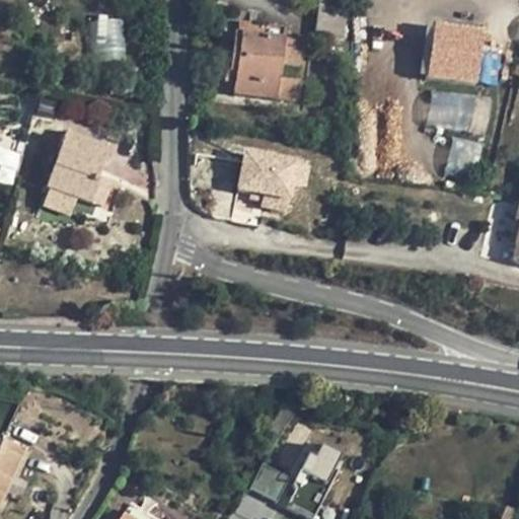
[(314,35),(340,39),(344,3),(319,0),(314,35)]
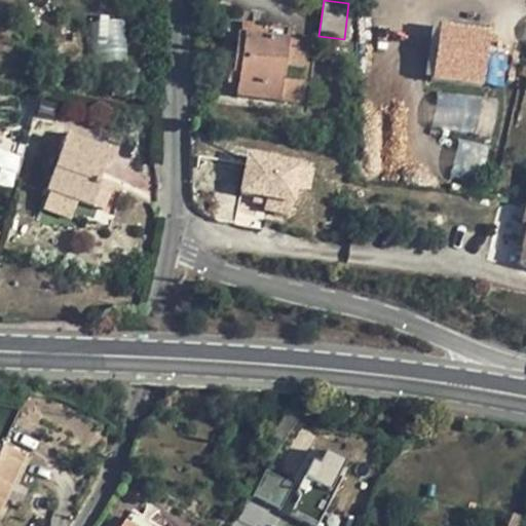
[(122,54),(125,20),(99,16),(96,51),(122,54)]
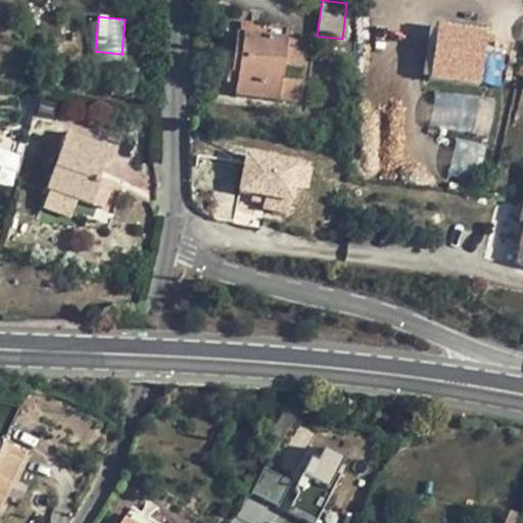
[(504,33),(443,22),(436,59),(497,70),(504,33)]
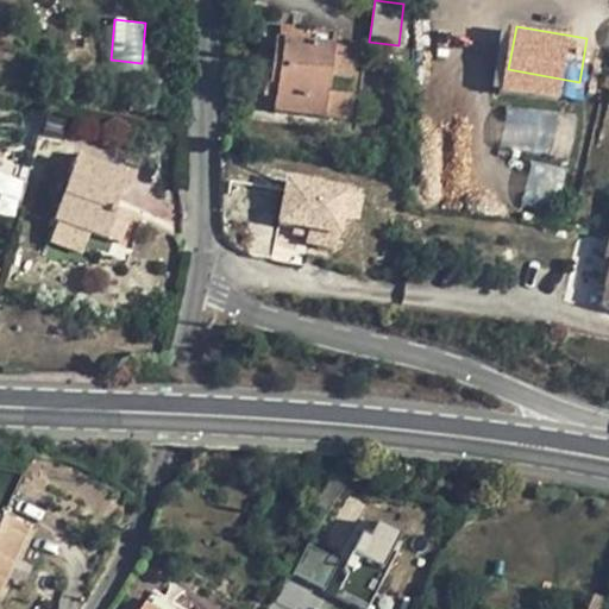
[(353,51),(275,41),(270,83),(276,85),(275,98),(274,110),(345,120),(349,98),(325,94),(327,75),(350,79),(353,51)]
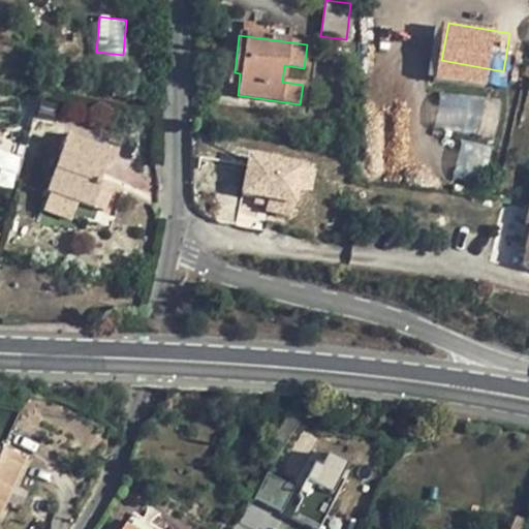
[(239,85),(240,73),(235,72),(229,72),(228,85),(239,85)]
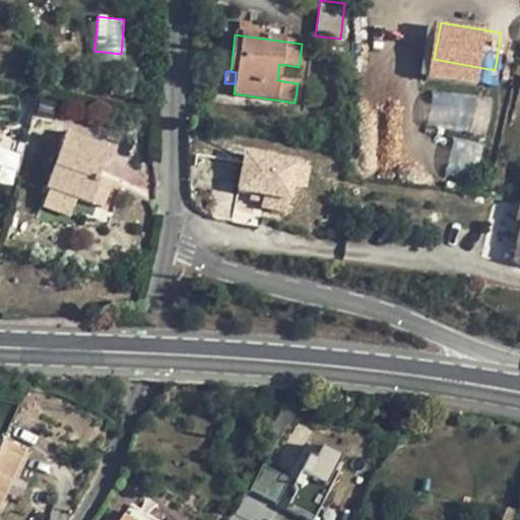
[(426,125),(484,137),(491,102),(432,90),(426,125)]
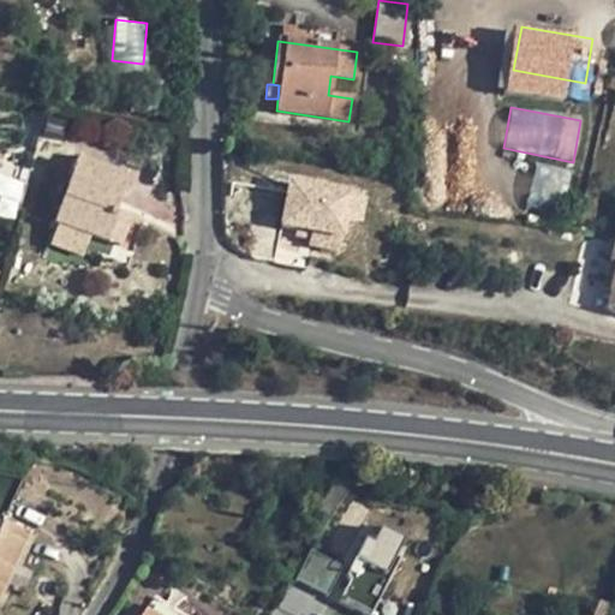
[(78,159),(54,227),(72,233),(87,239),(118,250),(129,220),(113,214),(126,175),(78,159)]
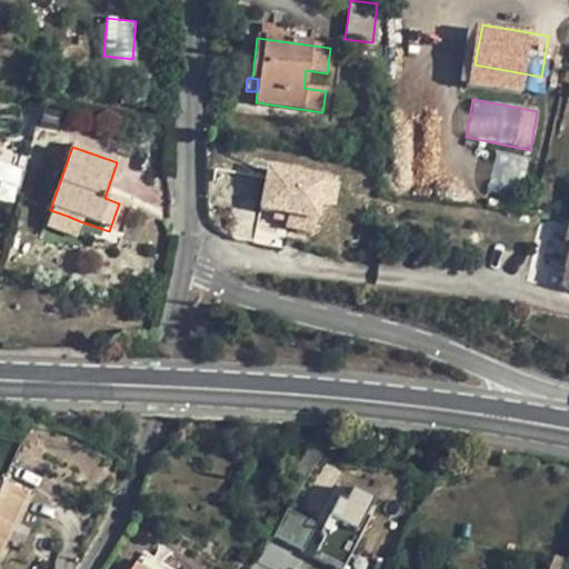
[(493,151),(490,191),(521,193),(525,155),(493,151)]
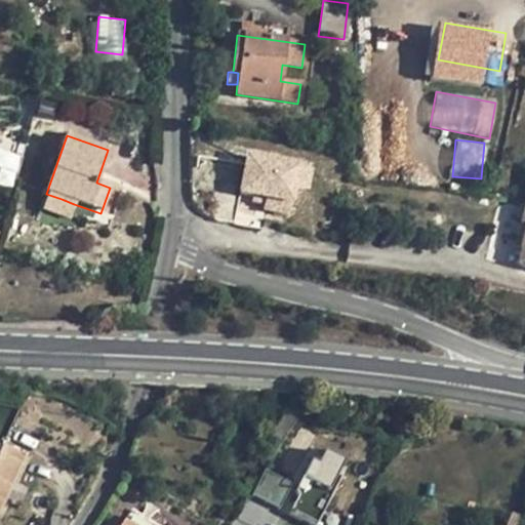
[(39,152),(28,183),(44,190),(56,158),(39,152)]
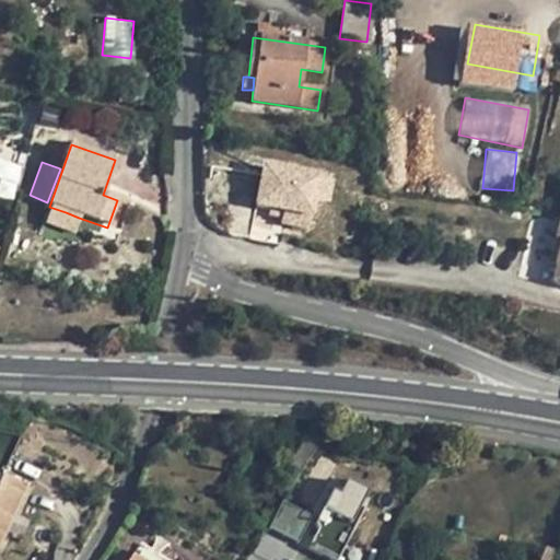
[(312,200),(333,201),(334,164),(259,163),(259,207),(282,208),(282,226),(312,226),(312,200)]
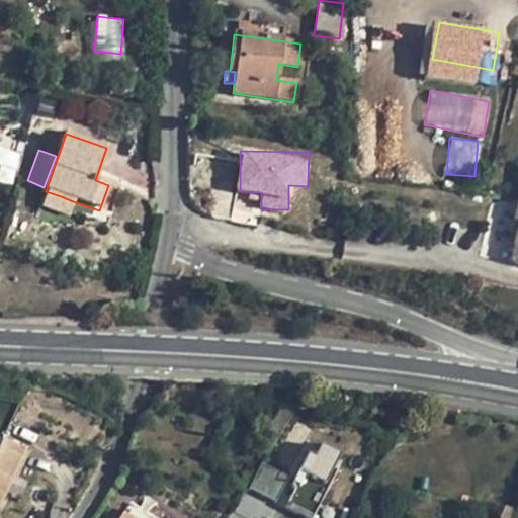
[(73,201),(61,196),(58,204),(71,208),(73,201)]
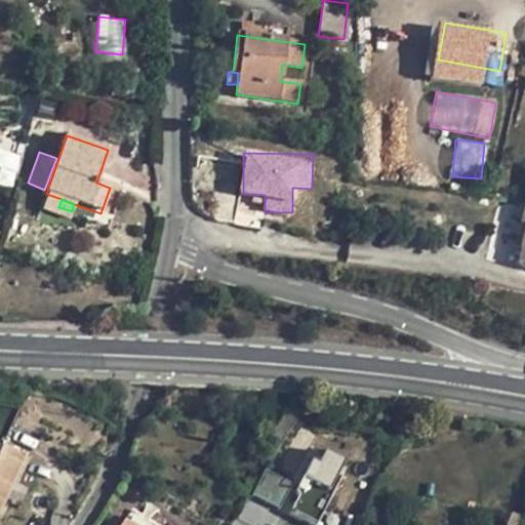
[(265,469),(252,497),(318,524),(346,456),(319,446),(303,485),(265,469)]
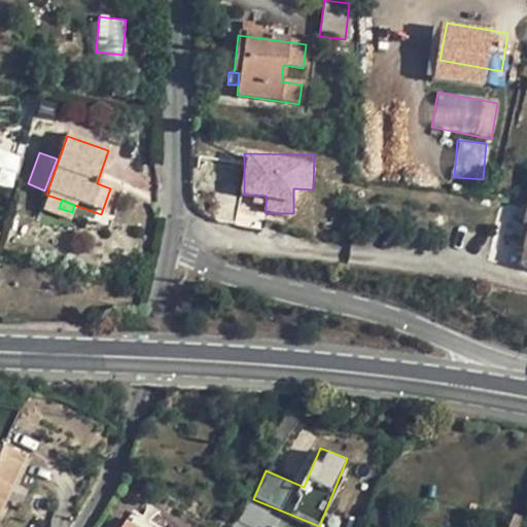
[(0,452),(0,514),(25,459),(2,449),(0,452)]
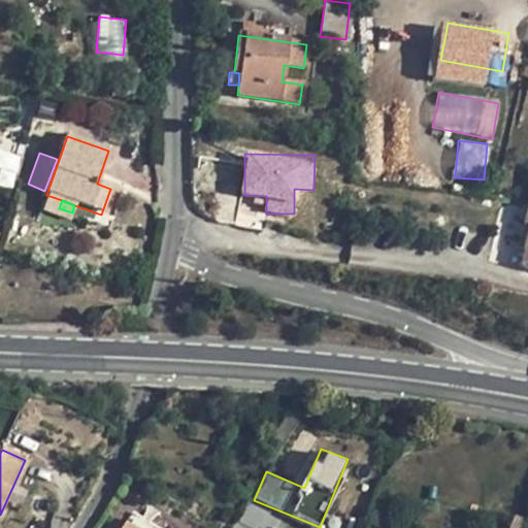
[(124,527),(155,527),(133,514),(124,527)]
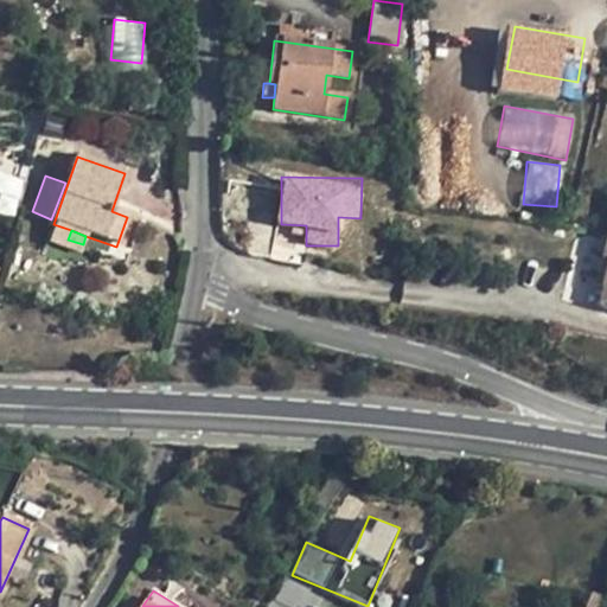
[(602,606),(606,601),(592,595),(586,606),(602,606)]
